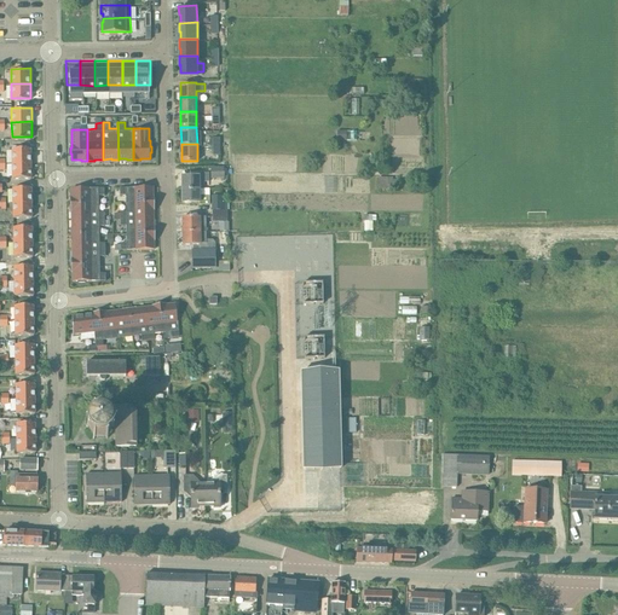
[(12,146),(12,161),(32,161),(32,146),(12,146)]
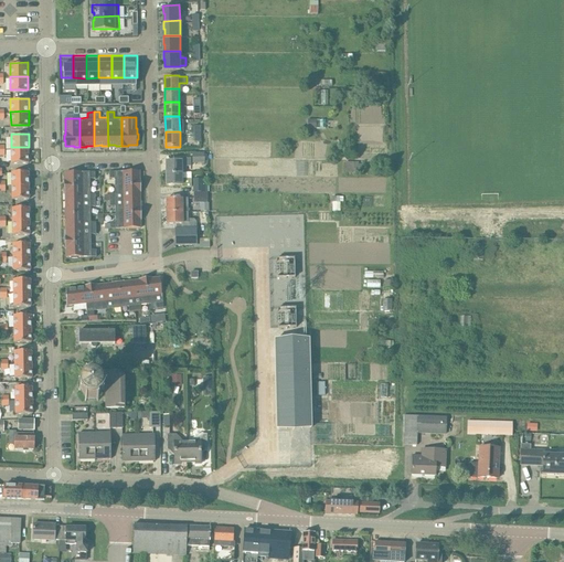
[(30,160),(29,147),(11,147),(11,161),(30,160)]
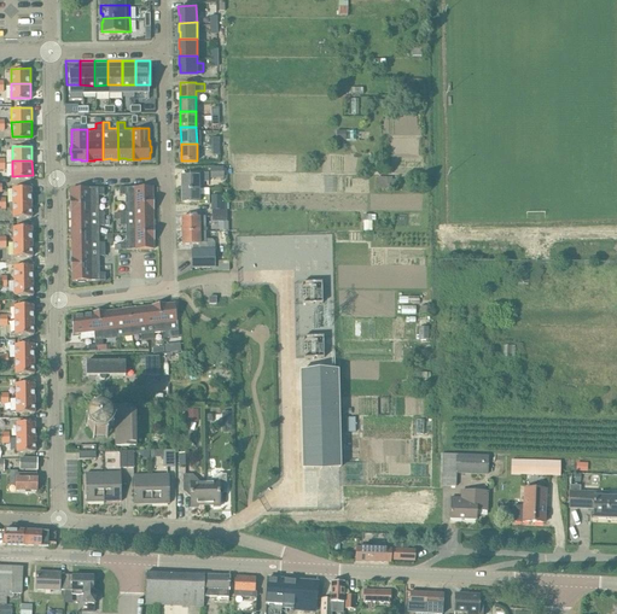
[(225,163),(211,163),(211,176),(225,175),(225,163)]
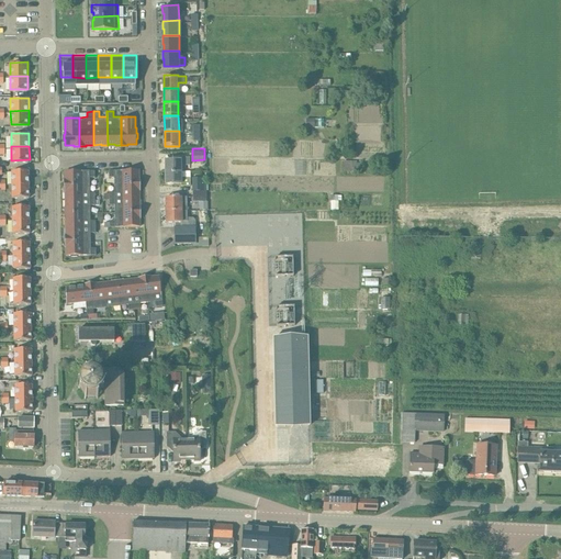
[(165,157),(165,170),(182,170),(182,164),(190,163),(190,155),(182,155),(182,157),(165,157)]
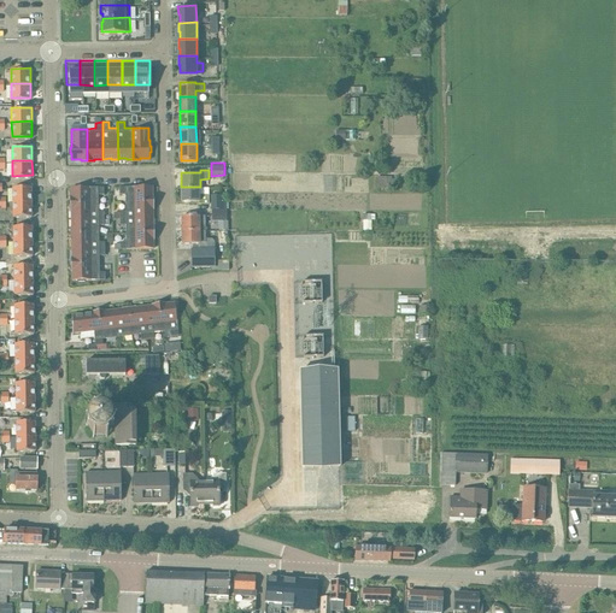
[(12,186),(12,200),(33,199),(33,184),(12,186)]
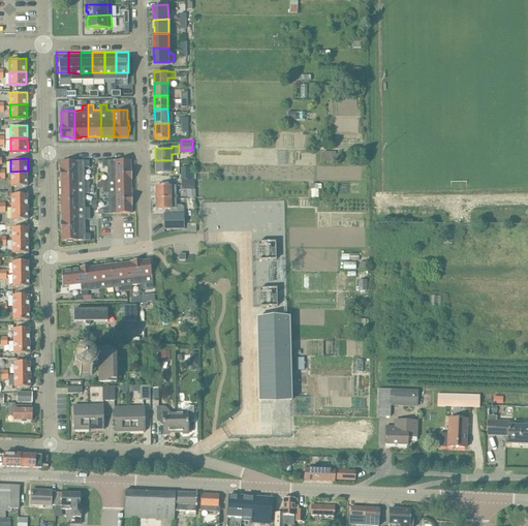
[(132,165),(131,165),(131,158),(102,158),(103,164),(109,164),(109,172),(132,172),(132,165)]
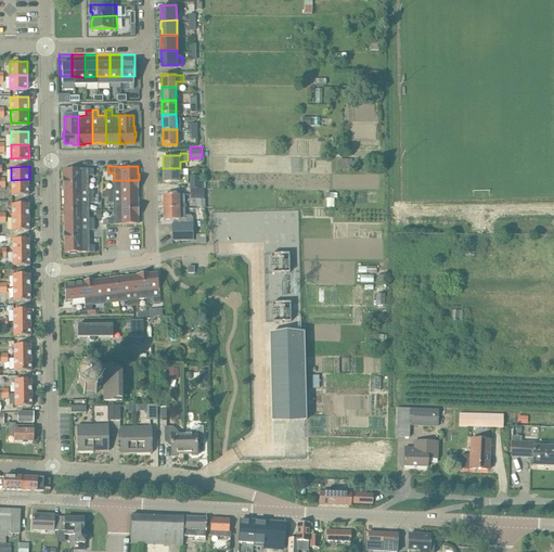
[(89,174),(94,172),(93,167),(64,167),(64,175),(63,175),(64,181),(89,181),(89,174)]
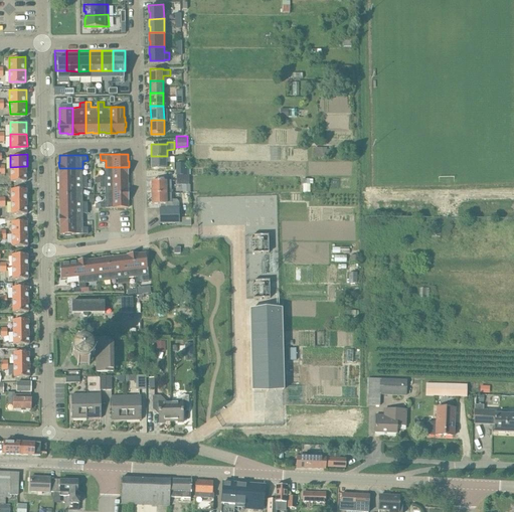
[(167,161),(167,156),(151,156),(151,167),(166,167),(166,168),(175,168),(175,161),(167,161)]
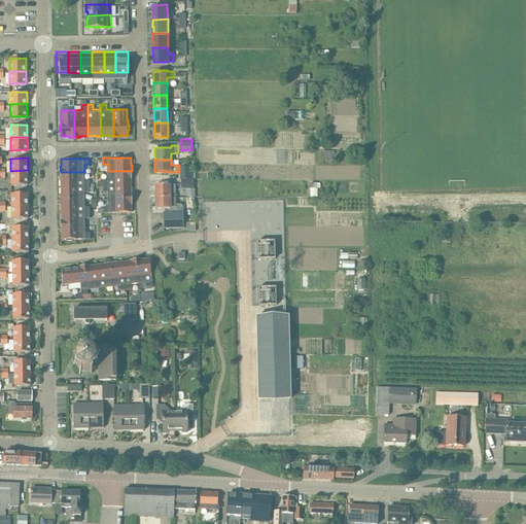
[(190,165),(181,165),(181,177),(194,177),(194,170),(190,170),(190,165)]
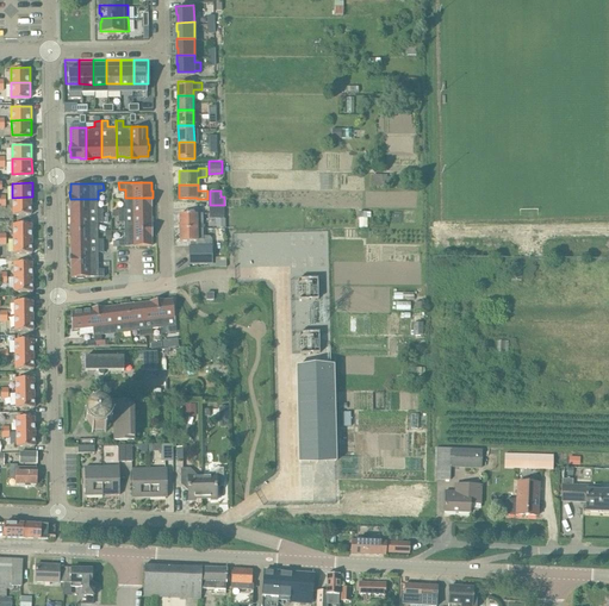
[(32,212),(32,197),(12,198),(13,212),(32,212)]
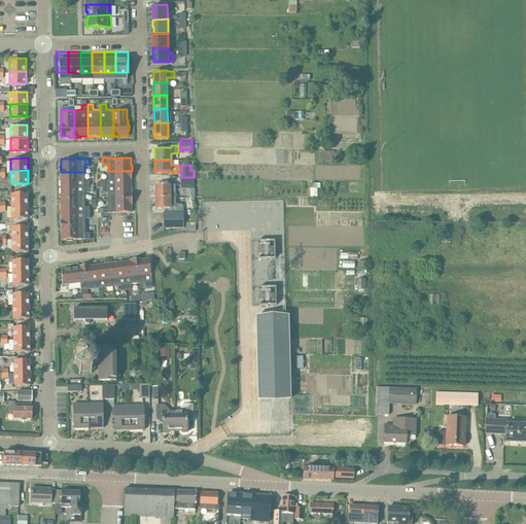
[(131,177),(132,177),(132,171),(108,171),(108,178),(103,178),(103,179),(103,184),(131,183),(131,177)]
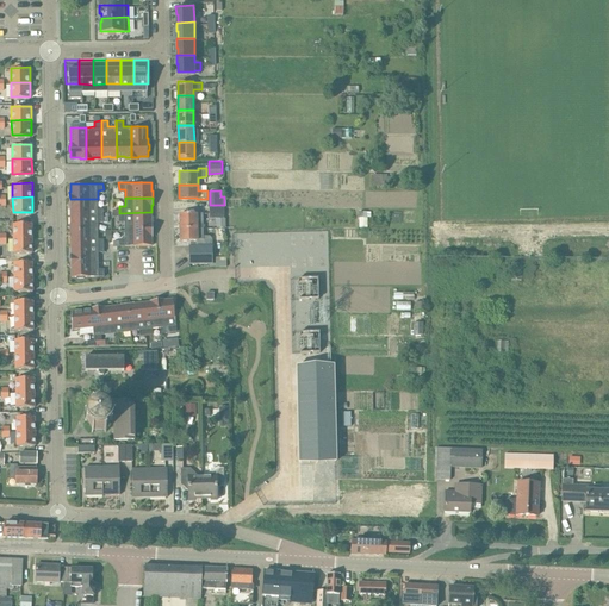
[(104,207),(98,207),(98,199),(70,199),(70,206),(72,214),(104,213),(104,207)]
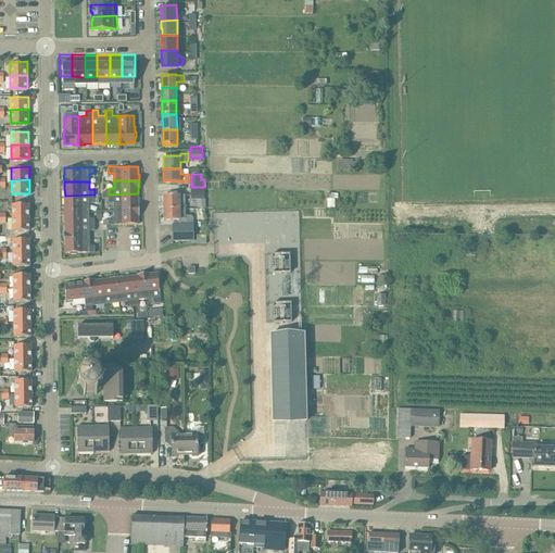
[(191,192),(191,198),(203,198),(203,187),(191,187),(191,192)]
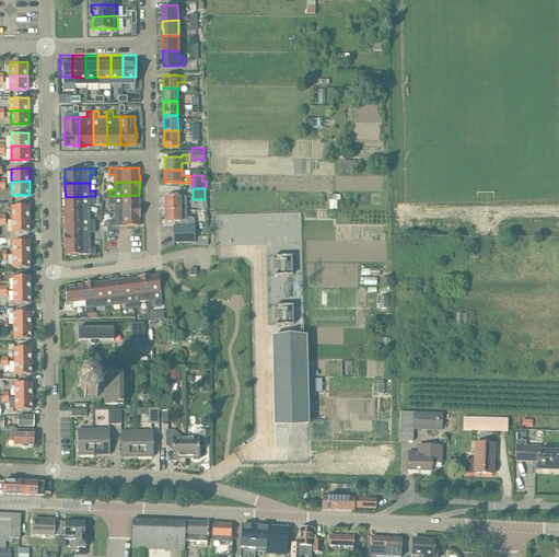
[(165,194),(165,208),(187,207),(187,202),(187,194),(165,194)]
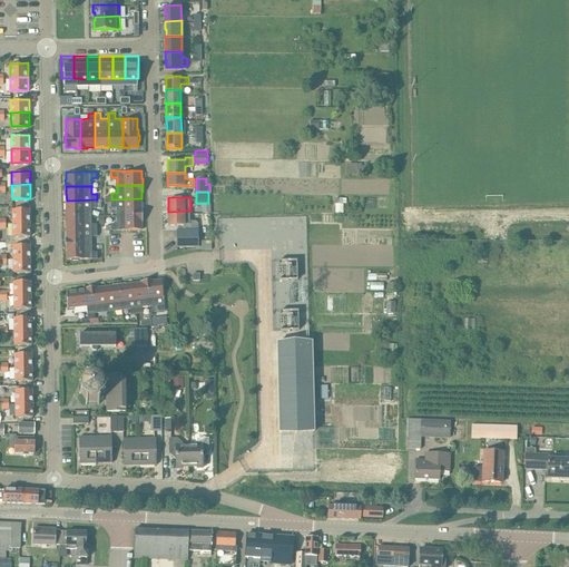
[(143,206),(141,206),(141,198),(111,199),(111,205),(117,205),(117,213),(143,213),(143,206)]
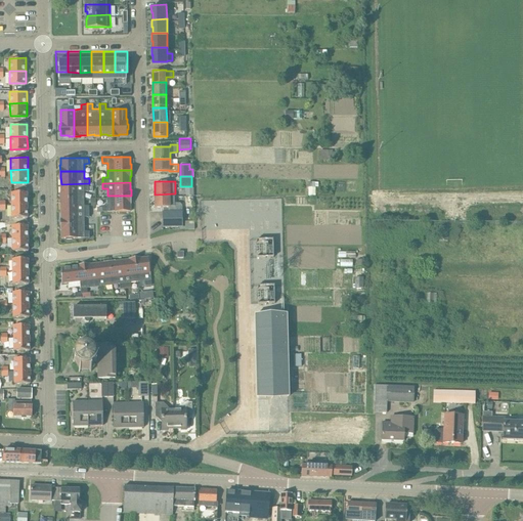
[(84,189),(89,189),(89,184),(89,183),(61,184),(61,190),(60,190),(60,197),(84,197),(84,189)]
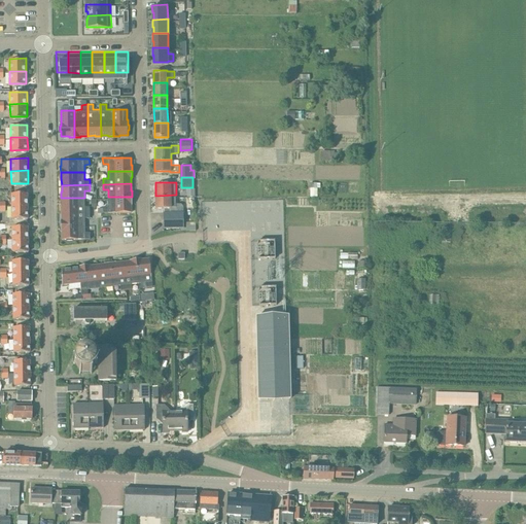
[(11,191),(11,204),(28,203),(28,191),(11,191)]
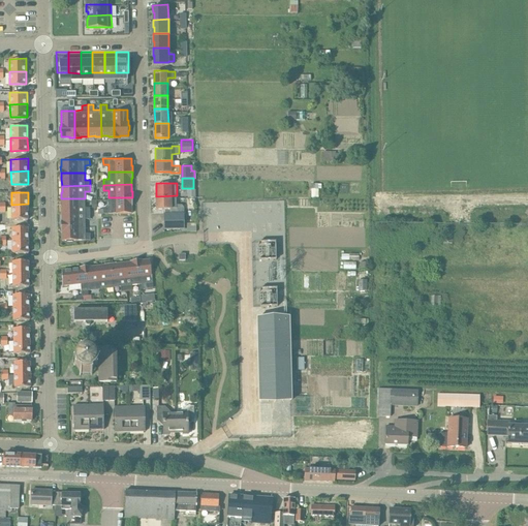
[(185,211),(184,211),(184,205),(183,203),(177,203),(177,195),(156,196),(156,208),(165,207),(165,212),(164,212),(164,227),(185,227),(185,211)]
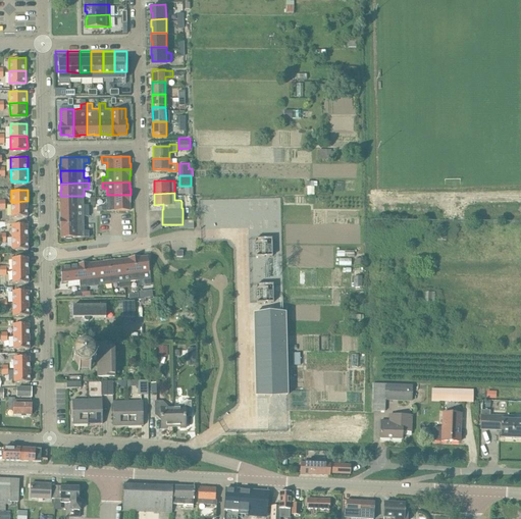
[(131,201),(131,195),(107,195),(107,202),(102,203),(102,204),(102,209),(131,208),(131,201)]
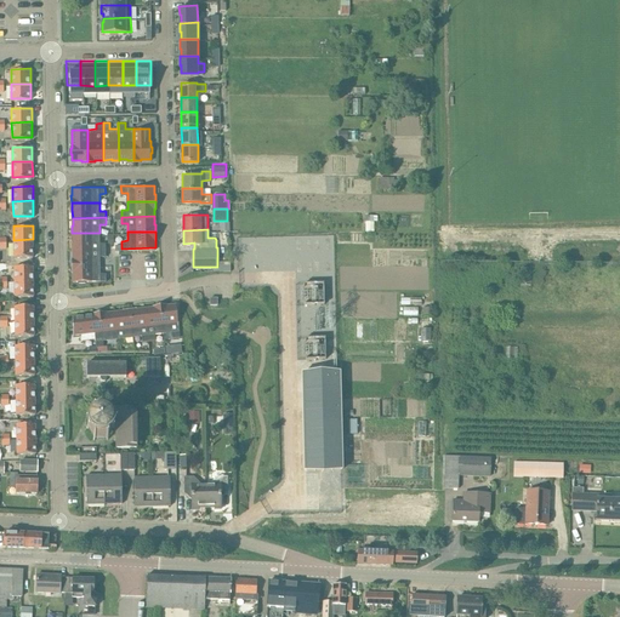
[(106,241),(100,241),(100,233),(72,233),(72,240),(73,240),(73,249),(106,247),(106,241)]
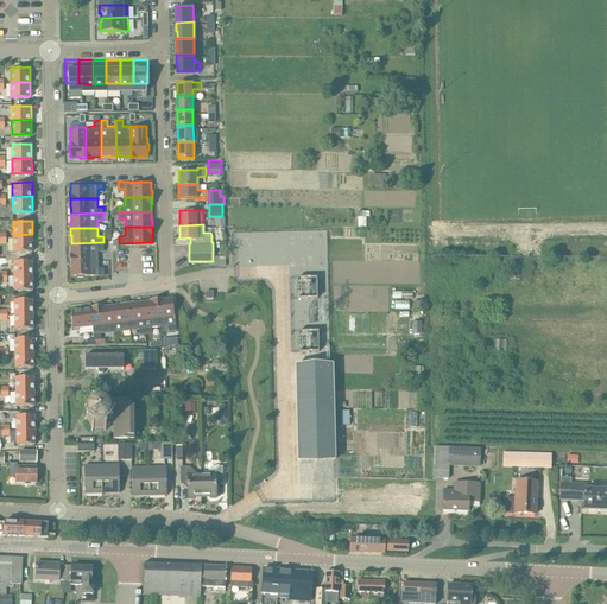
[(33,249),(32,234),(13,235),(13,249),(33,249)]
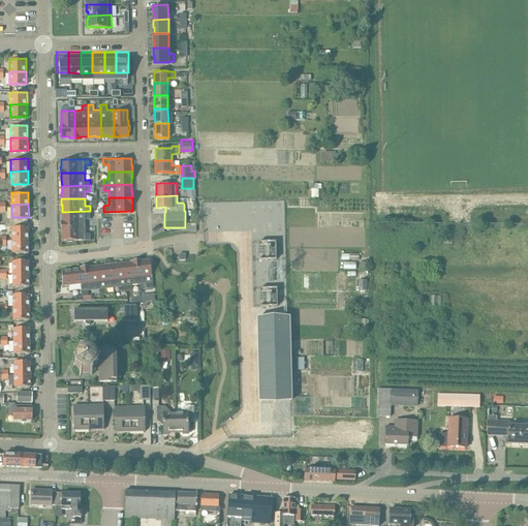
[(85,217),(90,217),(90,211),(62,212),(62,219),(61,219),(61,224),(86,224),(85,217)]
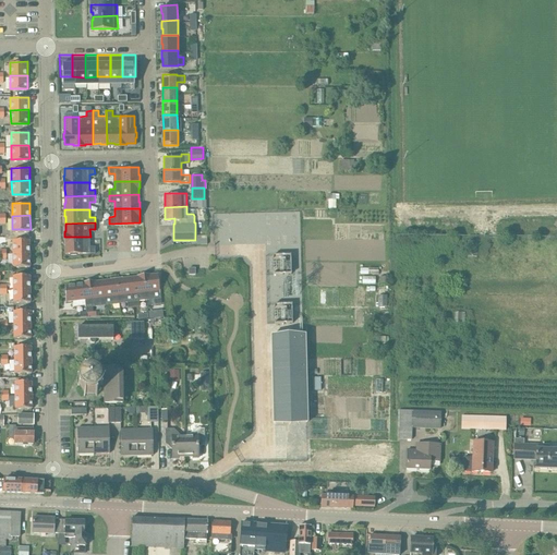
[(96,244),(91,244),(91,237),(64,237),(64,243),(65,243),(65,252),(71,251),(71,252),(77,252),(77,251),(96,251),(96,244)]
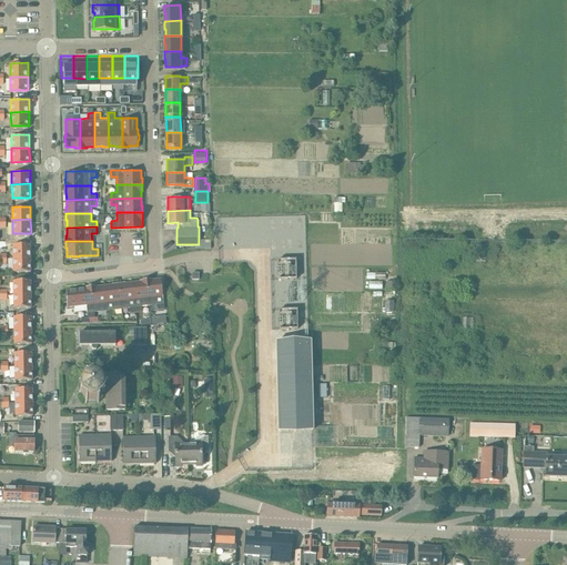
[(12,242),(13,256),(31,255),(31,242),(12,242)]
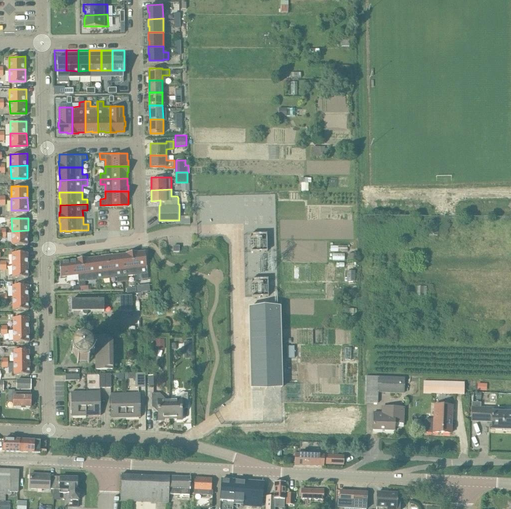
[(28,243),(28,230),(12,231),(12,243),(28,243)]
